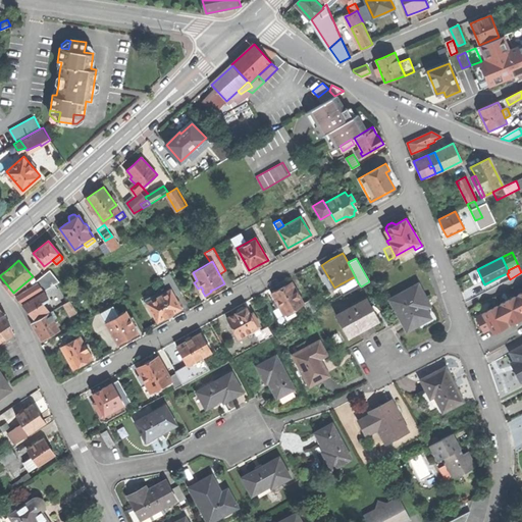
[(37,280),(39,283),(45,291),(59,281),(50,270),(37,280)]
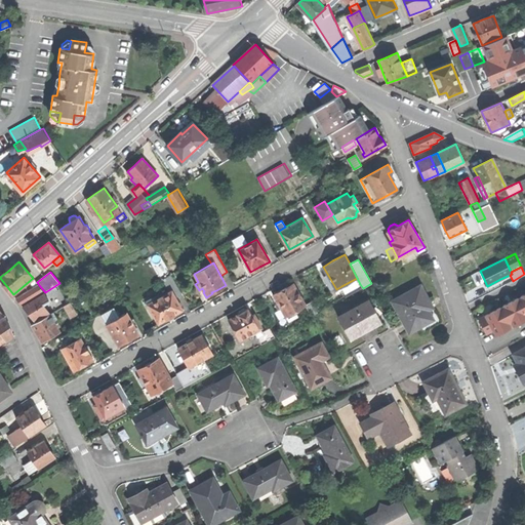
[(345,292),(360,284),(357,278),(341,286),(345,292)]
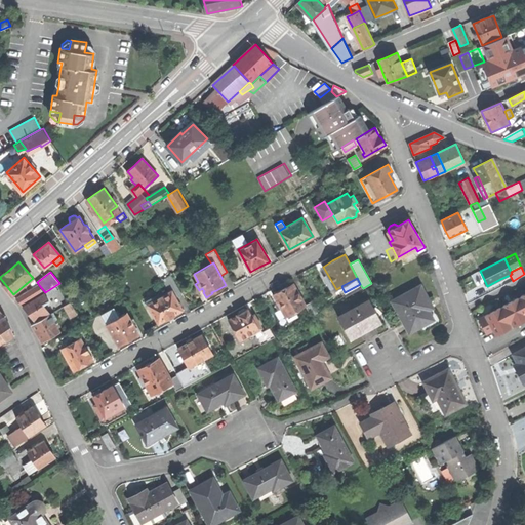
[(273,294),(285,316),(295,311),(305,305),(292,283),(281,289),(273,294)]
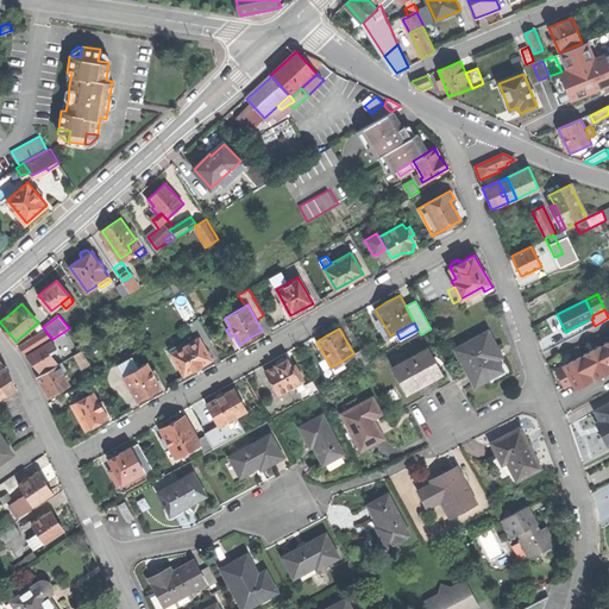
[(20,347),(26,353),(50,340),(52,339),(45,331),(20,347)]
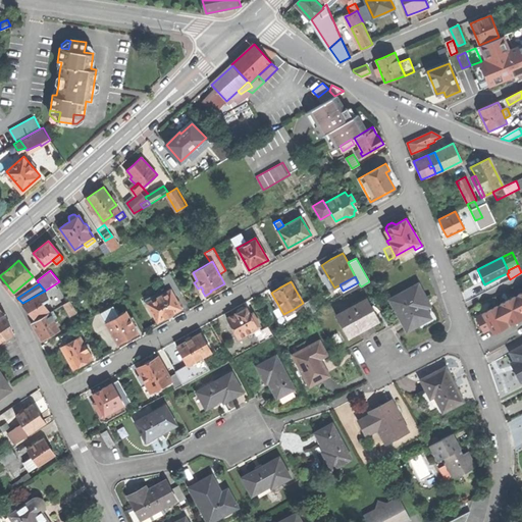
[(389,300),(407,330),(418,324),(430,318),(422,303),(427,301),(418,284),(389,300)]
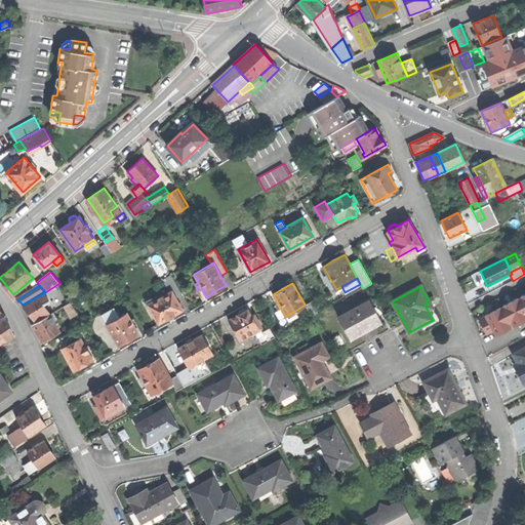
[(174,314),(182,310),(171,290),(153,300),(148,304),(158,323),(166,318),(167,319),(170,317),(174,315),(174,314)]
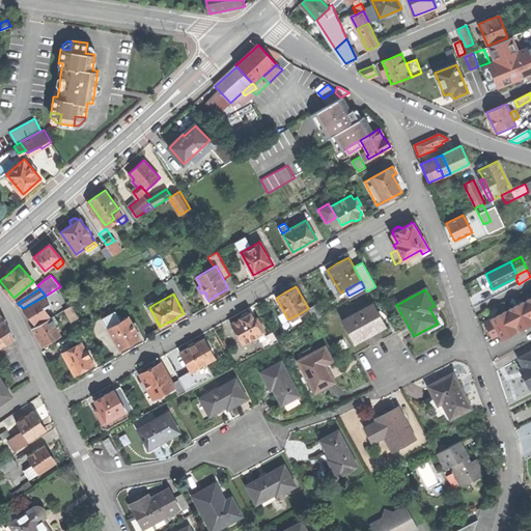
[(28,316),(32,324),(47,315),(42,308),(48,304),(44,297),(23,308),(28,316)]
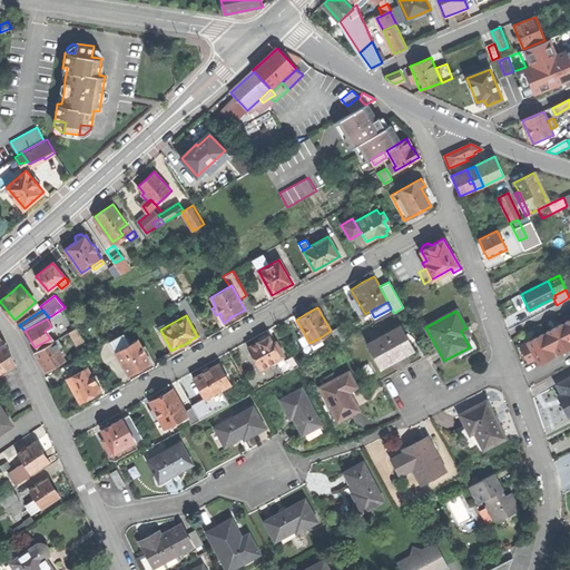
[(569,318),(559,325),(547,331),(549,334),(556,346),(569,338),(569,318)]
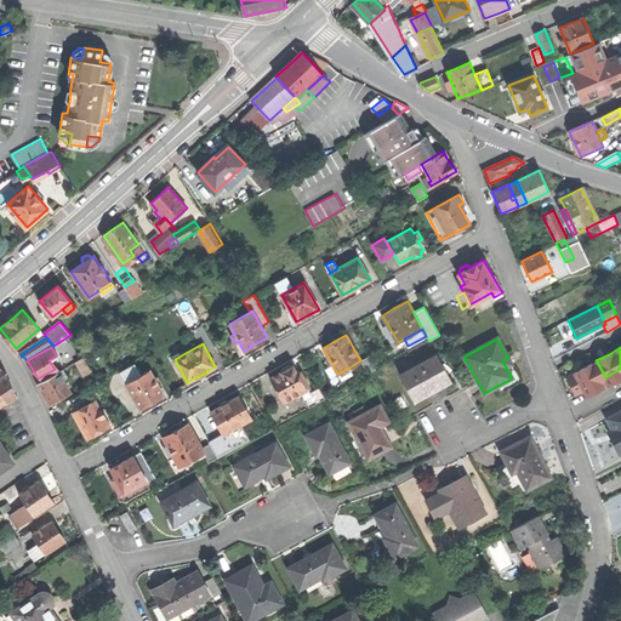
[(575,359),(582,372),(598,364),(596,360),(591,351),(575,359)]
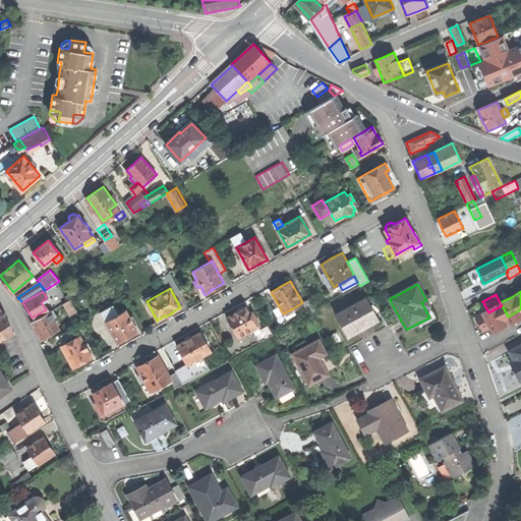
[(335,313),(346,333),(355,328),(357,331),(366,326),(378,320),(366,297),(335,313)]
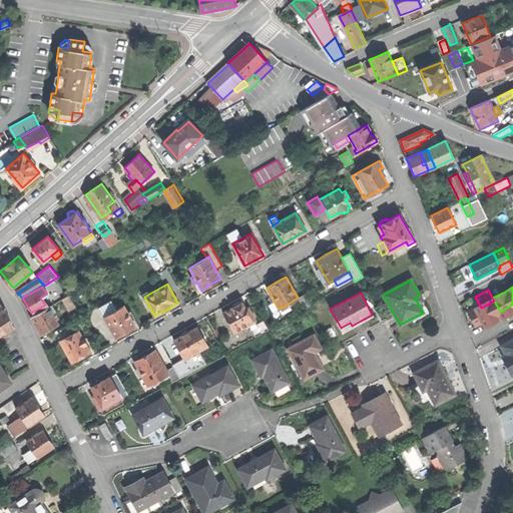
[(305,295),(298,298),(304,309),(311,305),(305,295)]
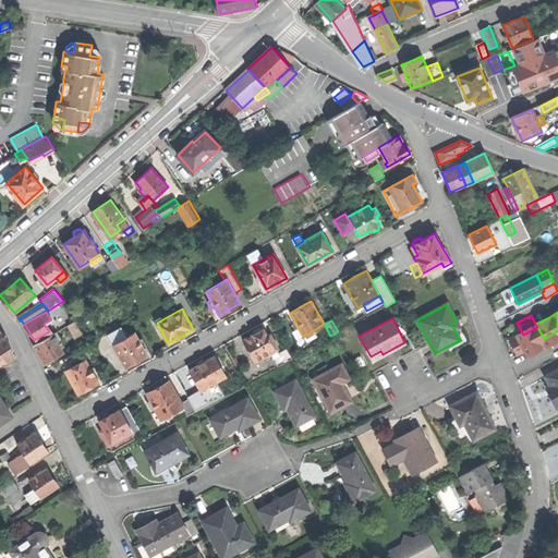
[(68,325),(75,337),(81,334),(74,322),(68,325)]
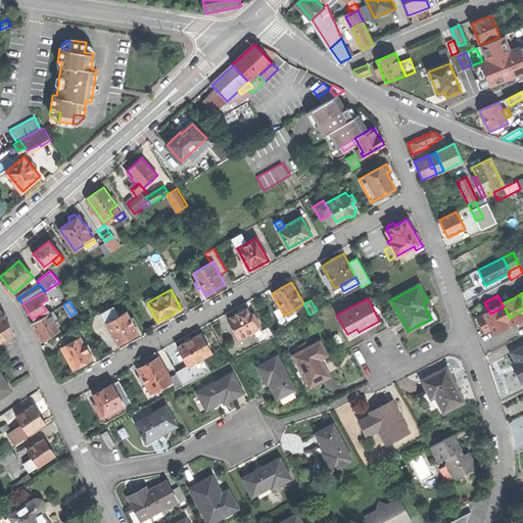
[(259,326),(260,326),(253,313),(250,314),(246,307),(245,308),(245,306),(243,306),(238,310),(237,312),(237,313),(233,315),(228,318),(238,338),(253,330),(259,326)]
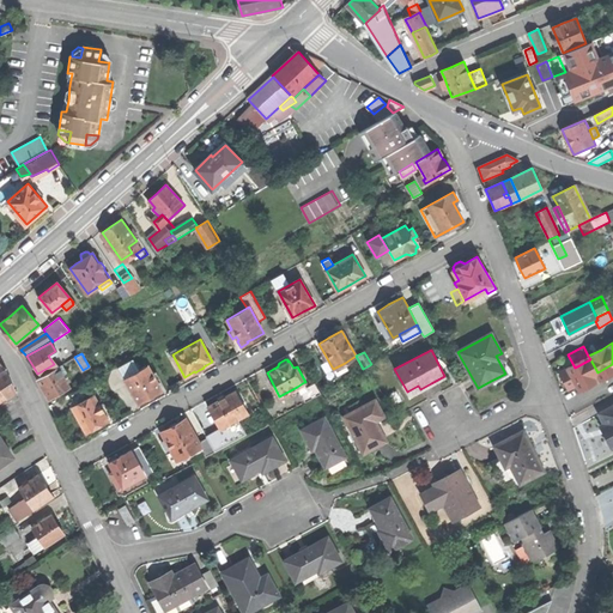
[(349,369),(345,363),(333,369),(337,375),(349,369)]
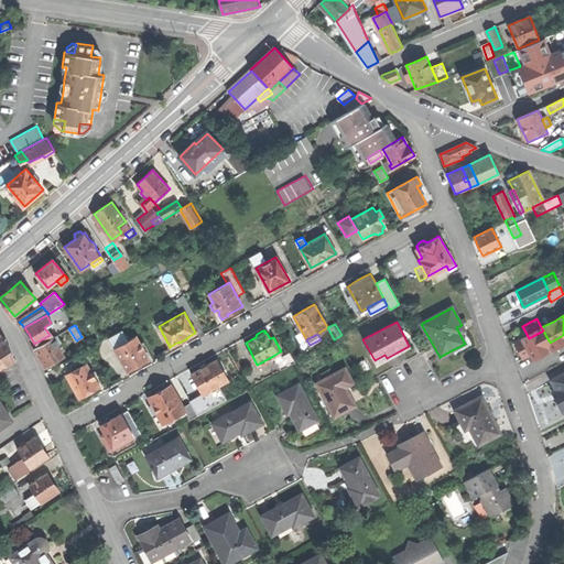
[(138,365),(149,358),(136,336),(120,345),(114,348),(127,371),(138,365)]
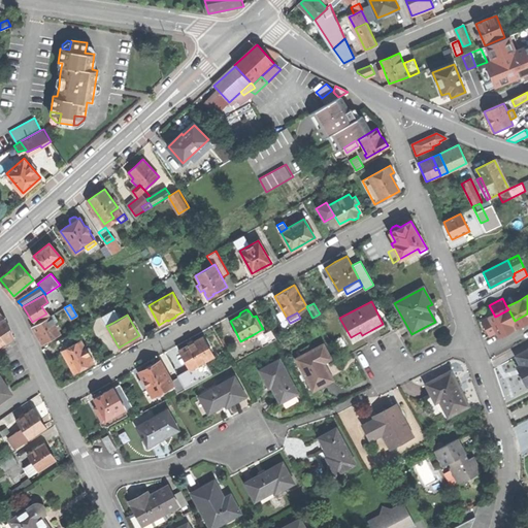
[(37,334),(41,341),(59,332),(50,316),(32,325),(37,334)]
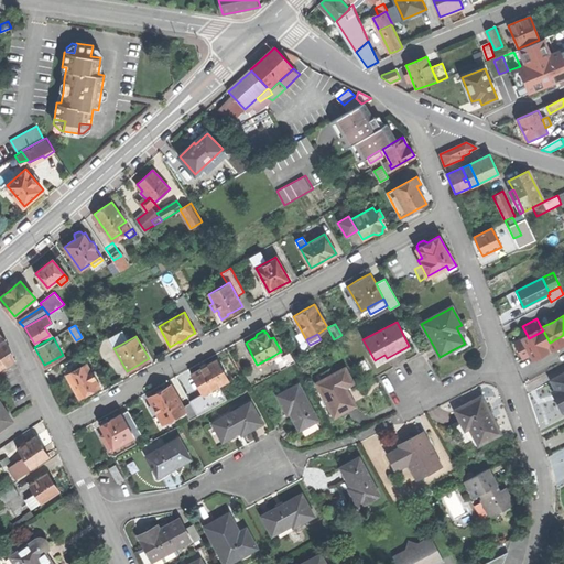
[(0,368),(14,359),(10,350),(4,339),(0,343),(0,368)]
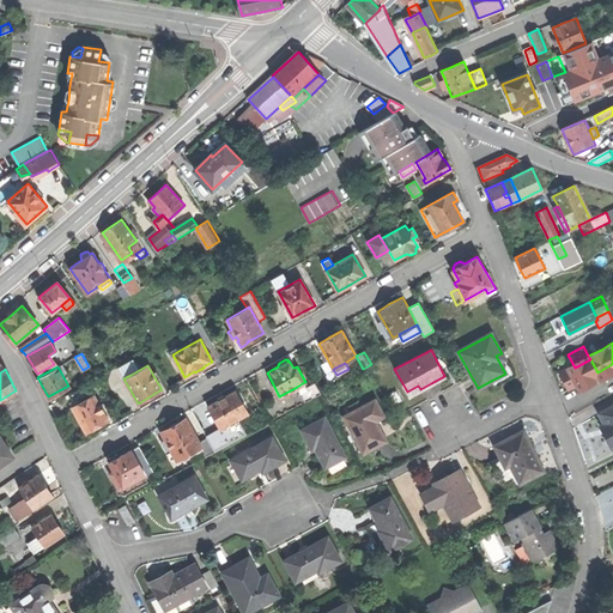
[(307,387),(304,382),(297,387),(304,401),(321,393),(315,382),(307,387)]
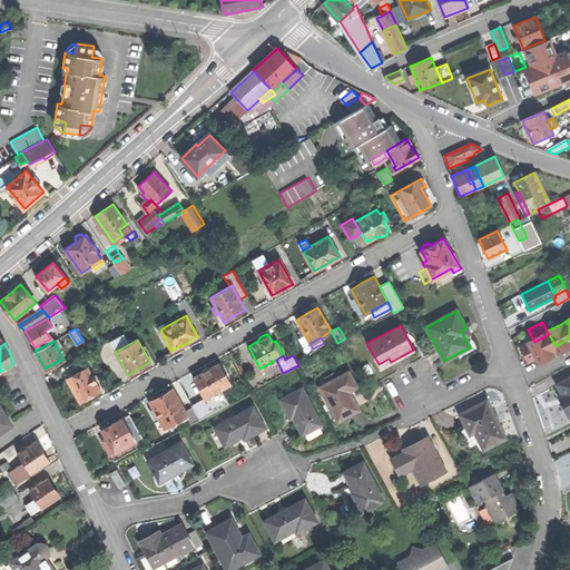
[(65,373),(67,377),(72,374),(70,372),(86,364),(81,356),(65,366),(67,372),(65,373)]
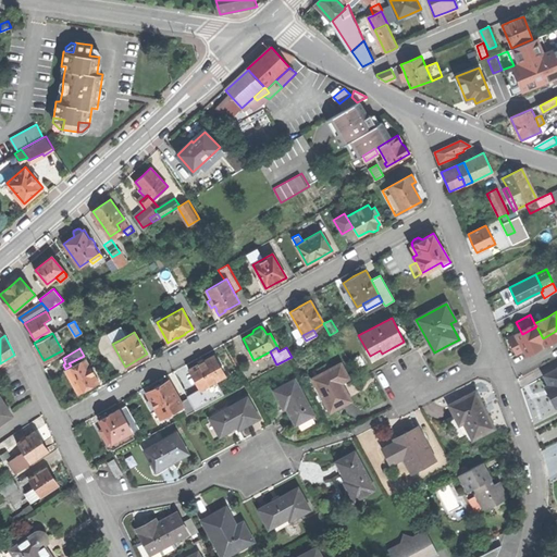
[(188,368),(199,388),(215,380),(224,374),(213,355),(200,361),(188,368)]
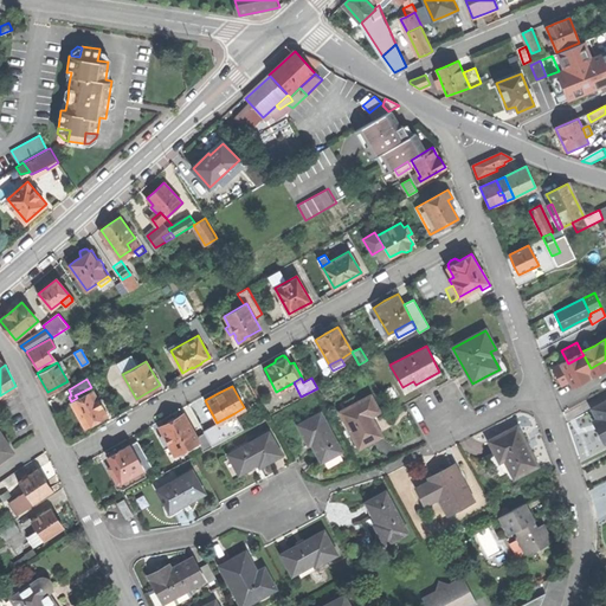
[(71,401),(84,427),(96,421),(107,416),(101,406),(102,405),(98,399),(97,399),(92,389),(77,398),(71,401)]
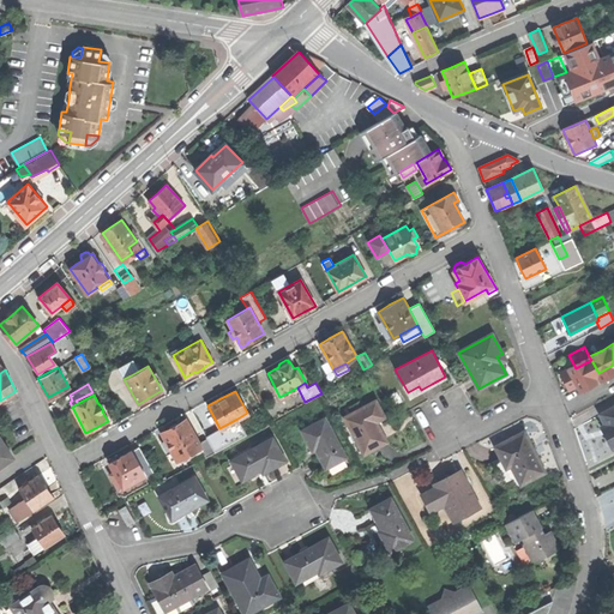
[(344,416),(363,453),(374,447),(386,441),(375,421),(384,416),(375,399),(344,416)]
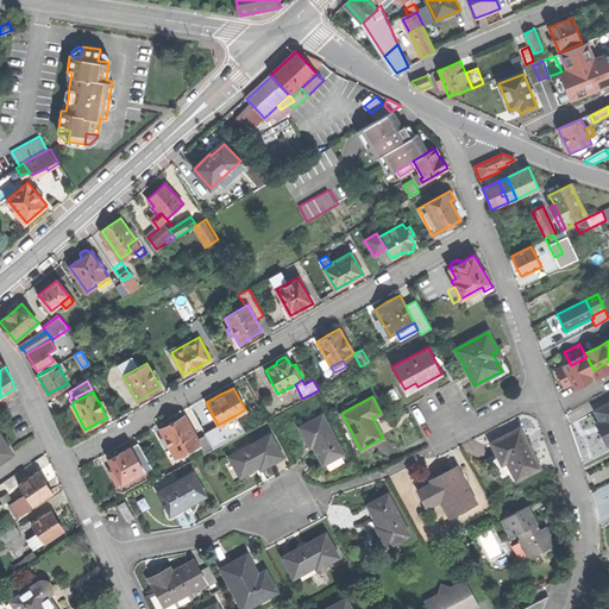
[(606,446),(608,444),(608,403),(592,413),(598,424),(594,426),(600,437),(606,446)]
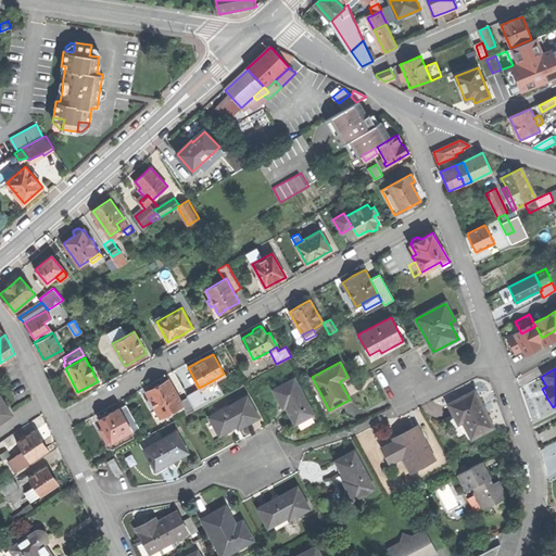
[(273,389),(282,406),(286,405),(294,422),(303,418),(313,413),(293,378),(273,389)]
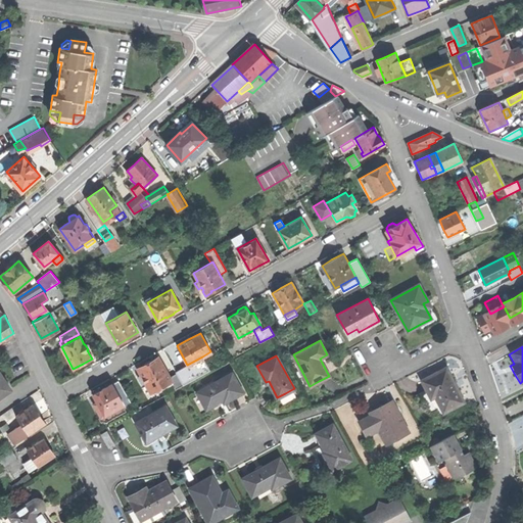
[(150,391),(170,381),(172,380),(170,377),(158,357),(147,363),(138,368),(150,391)]
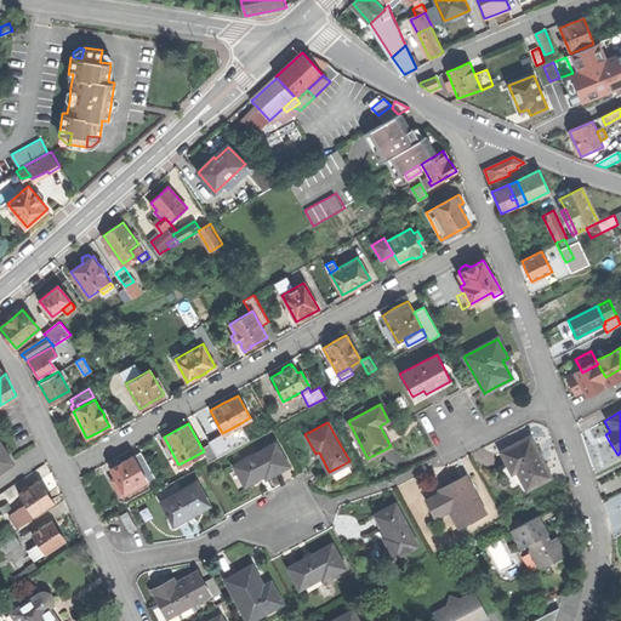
[(249,439),(240,423),(222,433),(209,440),(209,443),(217,457),(249,439)]
